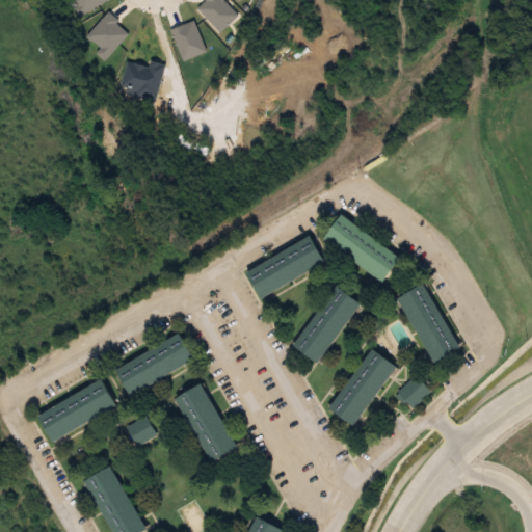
[(341,215),(323,239),(383,283),(401,259),(341,215)]
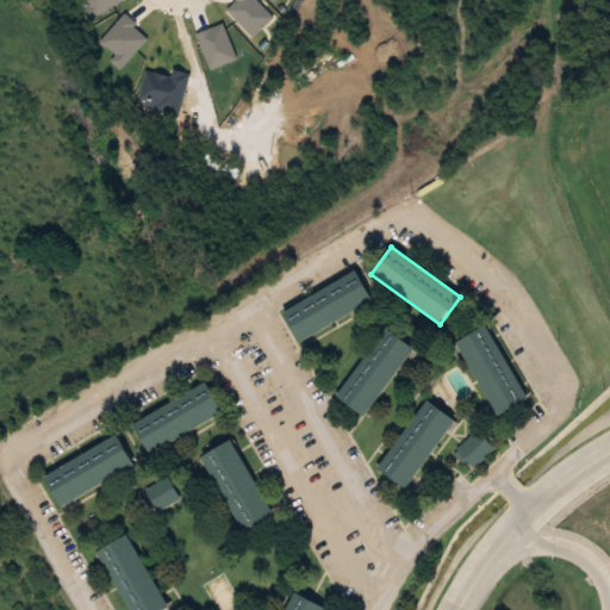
[(282,310),(298,342),(373,305),(358,273),(282,310)]
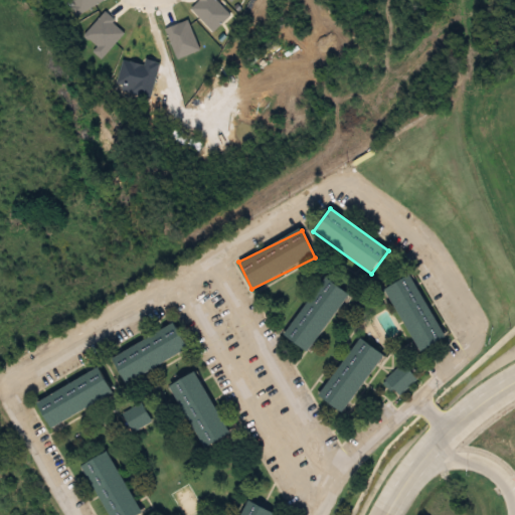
[(413,275),(387,288),(417,352),(444,339),(413,275)]
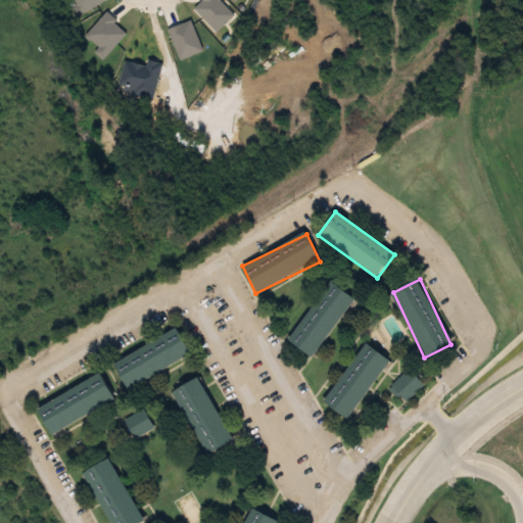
[(314,359),(354,298),(329,282),(289,341),(314,359)]
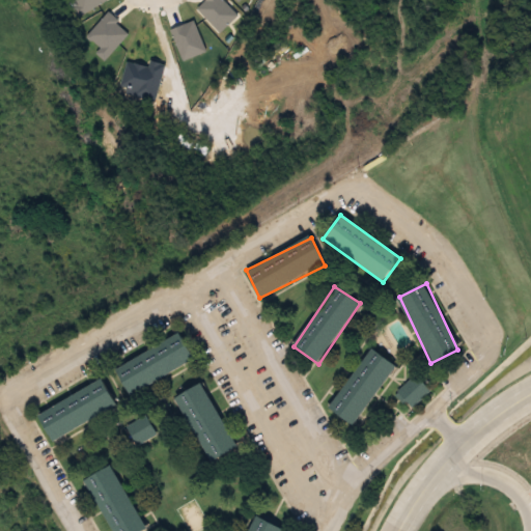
[(115,367),(129,394),(194,362),(180,335),(115,367)]
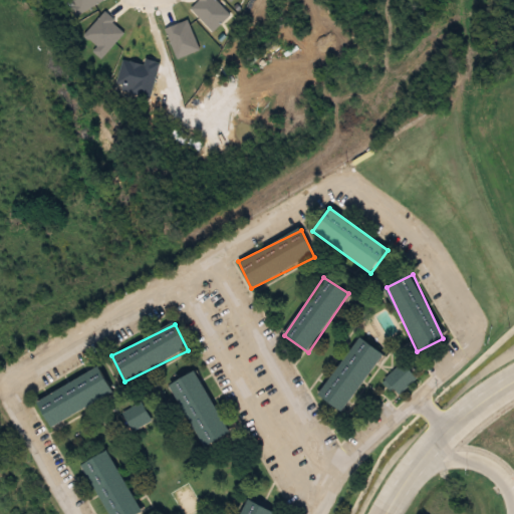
[(343,413),(382,354),(358,337),(319,397),(343,413)]
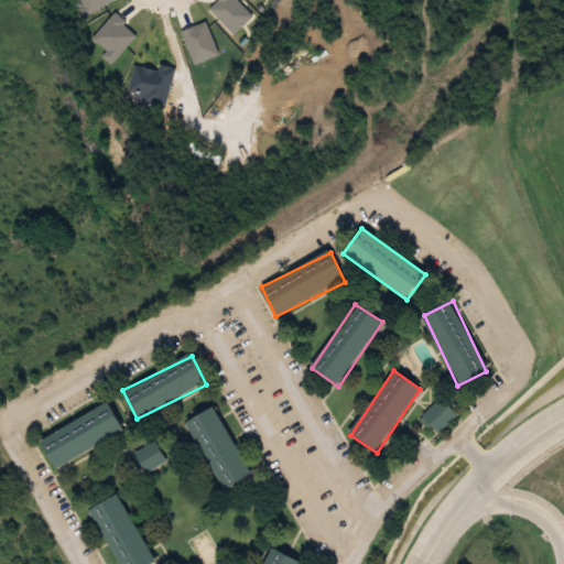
[(457,415),(442,399),(421,420),(436,436),(457,415)]
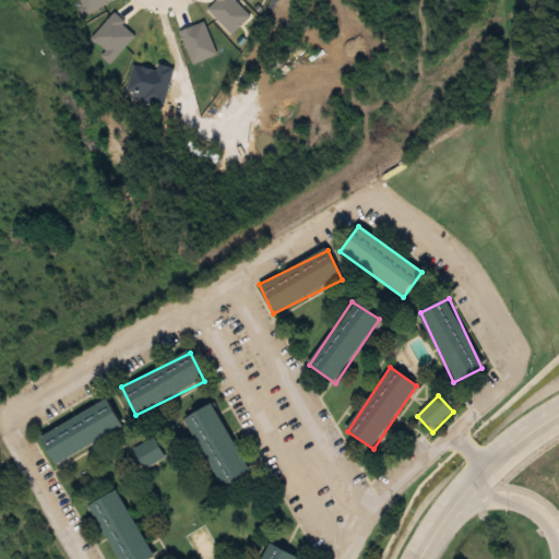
[(55,464),(122,428),(107,400),(39,436),(55,464)]
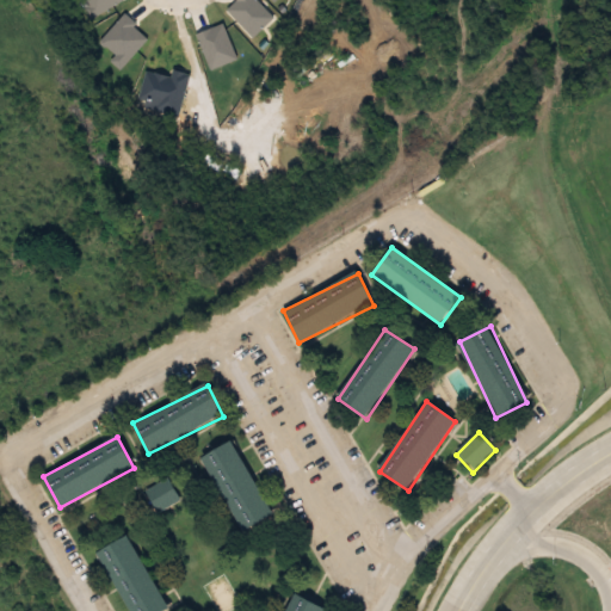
[(203,456),(240,531),(271,517),(234,440),(203,456)]
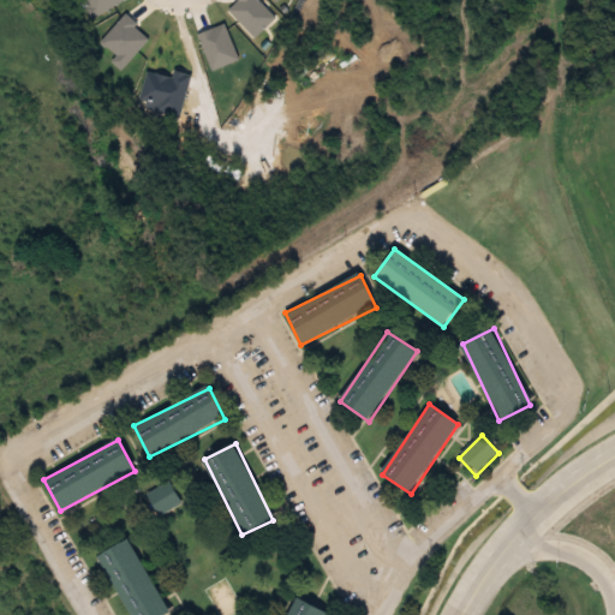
[(159,517),(181,505),(169,482),(145,494),(159,517)]
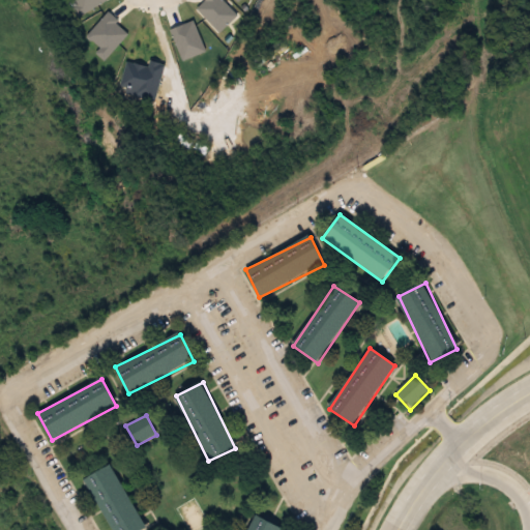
[(85,479),(112,529),(143,529),(146,529),(111,465),(85,479)]
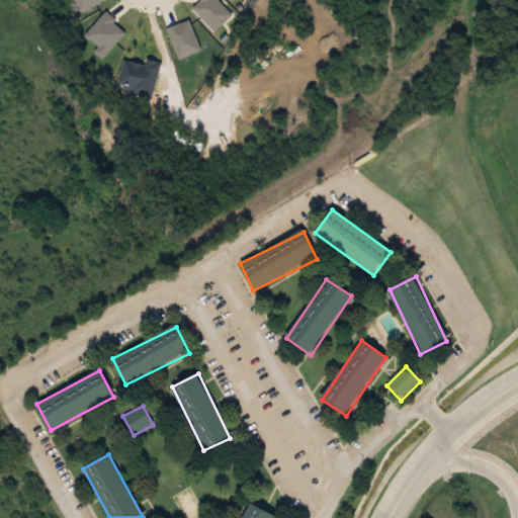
[(241,517),(273,517),(275,516),(248,504),(241,517)]
